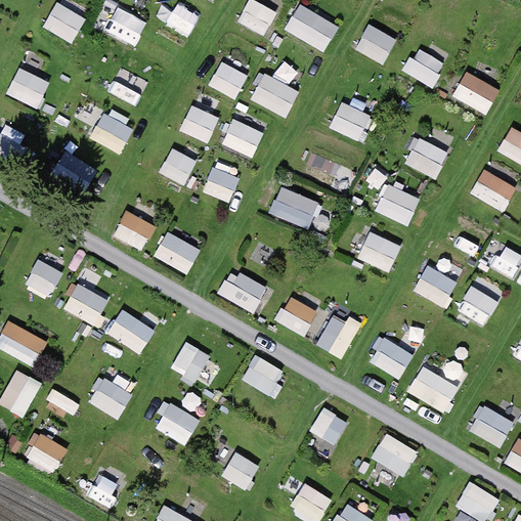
[(248,0),(237,24),(265,36),(276,11),(251,0),(248,0)]
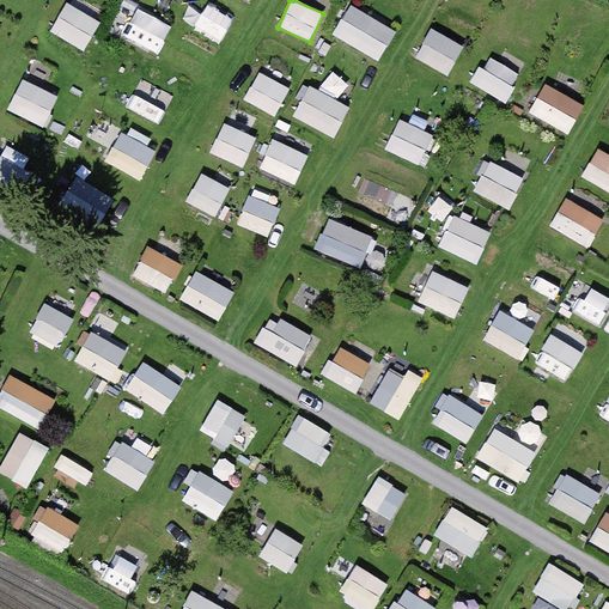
[(67,2),(49,32),(83,53),(101,23),(67,2)]
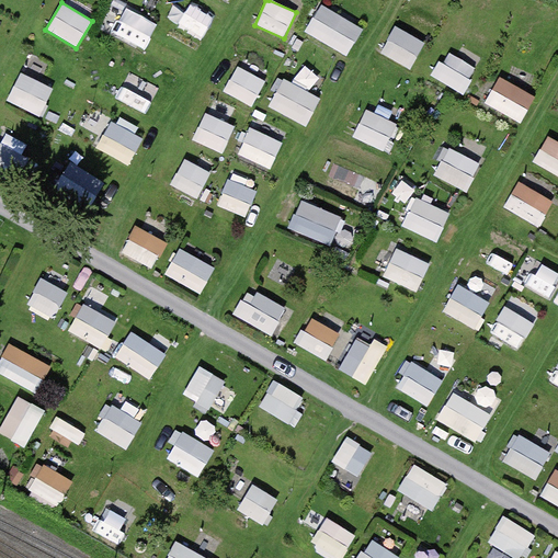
[(319,4),(304,33),(348,57),(363,27),(319,4)]
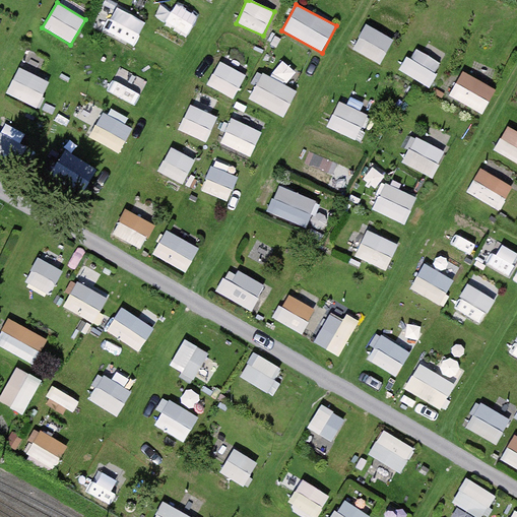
[(104,11),(95,25),(127,44),(135,29),(104,11)]
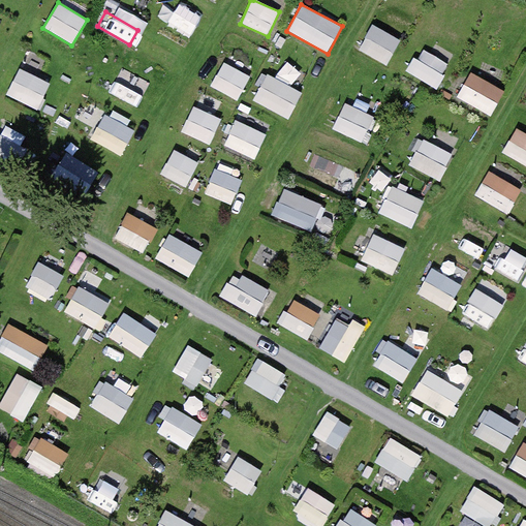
[(387,66),(400,41),(372,25),(358,51),(387,66)]
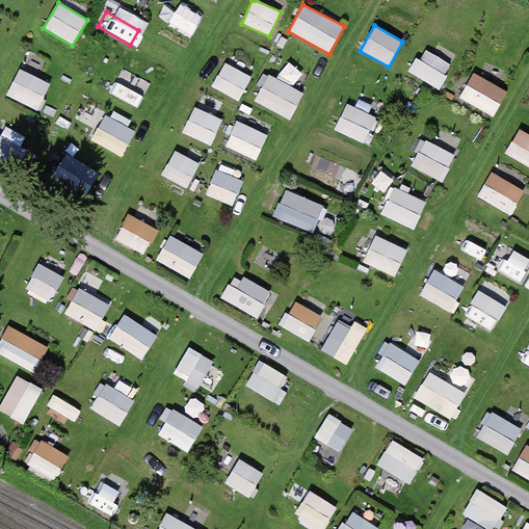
[(410,76),(439,89),(451,63),(423,50),(410,76)]
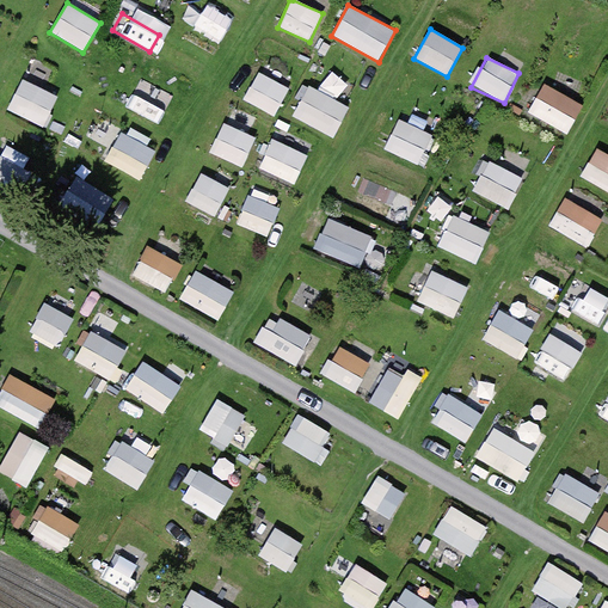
[(244,100),(275,116),(289,90),(257,73),(244,100)]
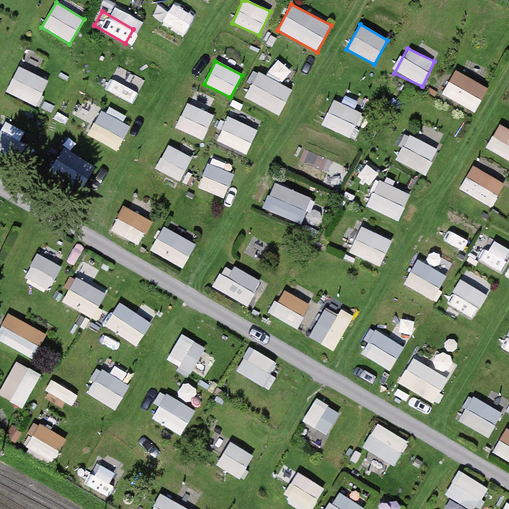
[(6,94),(38,106),(48,79),(16,67),(6,94)]
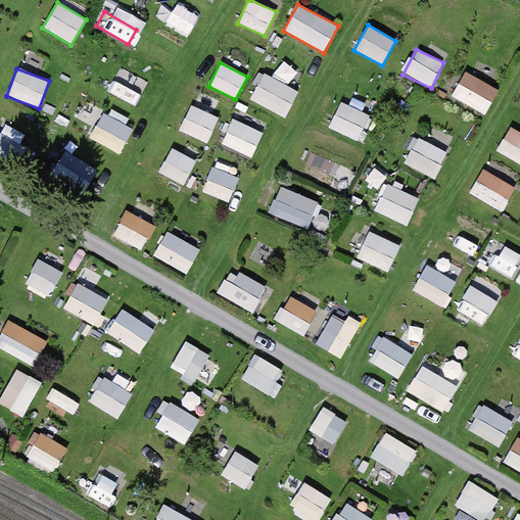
[(135,105),(147,82),(120,68),(108,92),(135,105)]
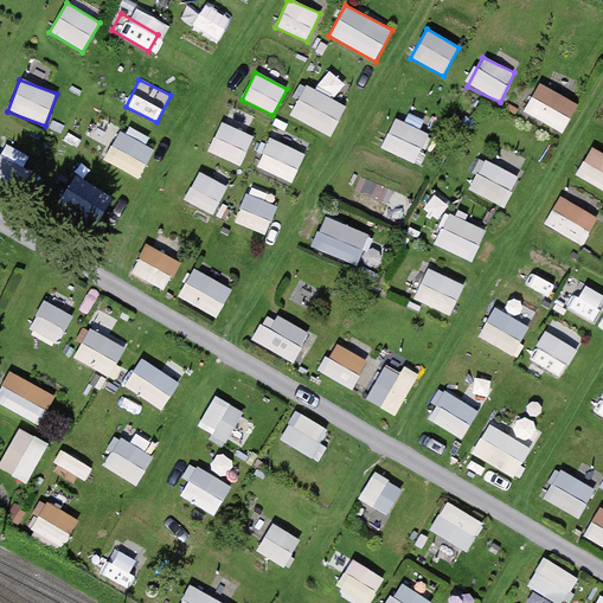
[(523,113),(563,134),(579,104),(539,83),(523,113)]
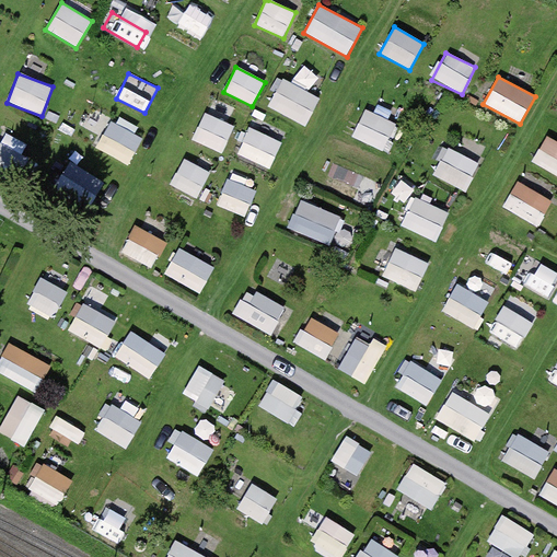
[(267,107),(306,127),(321,97),(281,78),(267,107)]
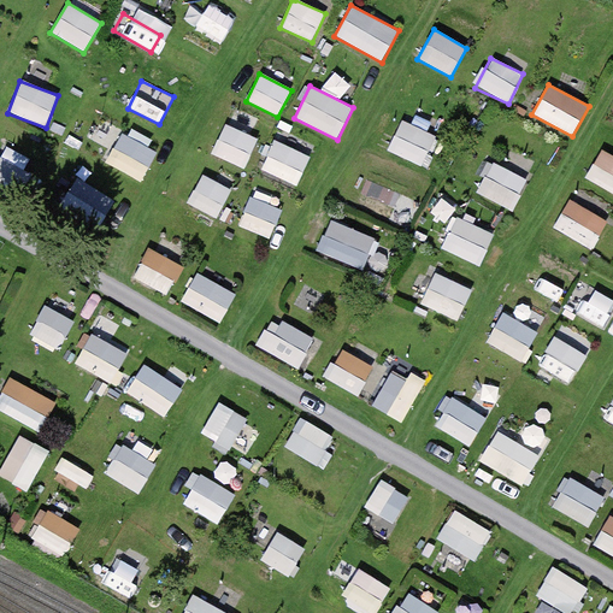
[(211,153),(243,169),(258,139),(225,123),(211,153)]
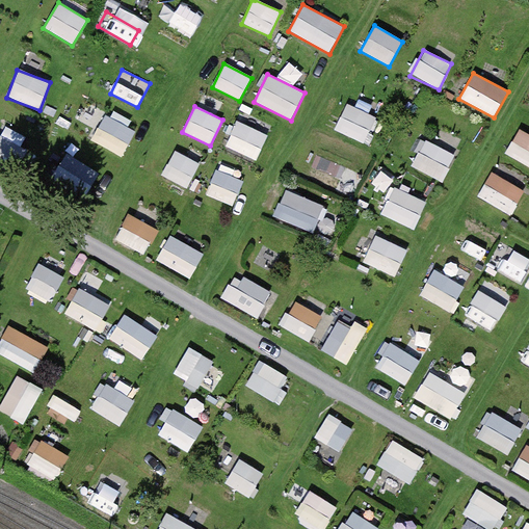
[(345,106),(334,130),(366,146),(377,122),(345,106)]
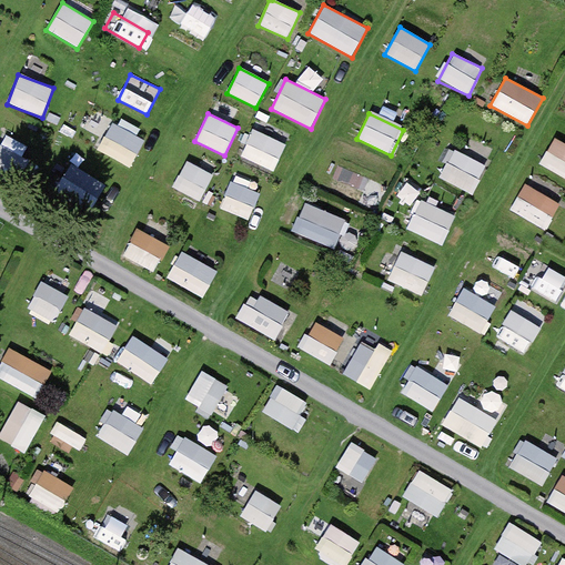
[(97,150),(130,169),(145,140),(112,121),(97,150)]
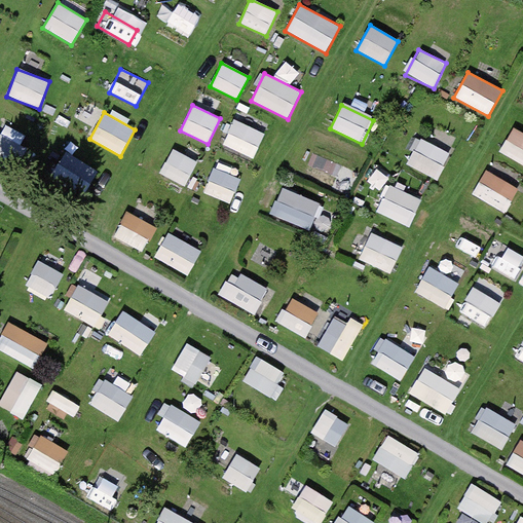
[(253,159),(264,134),(233,120),(222,146),(253,159)]
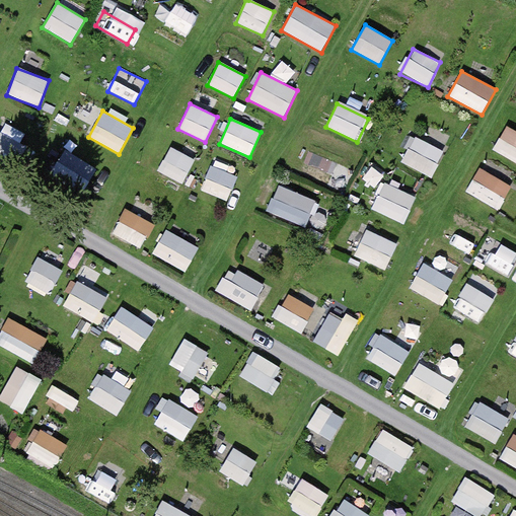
[(492,150),(515,163),(515,130),(507,125),(492,150)]
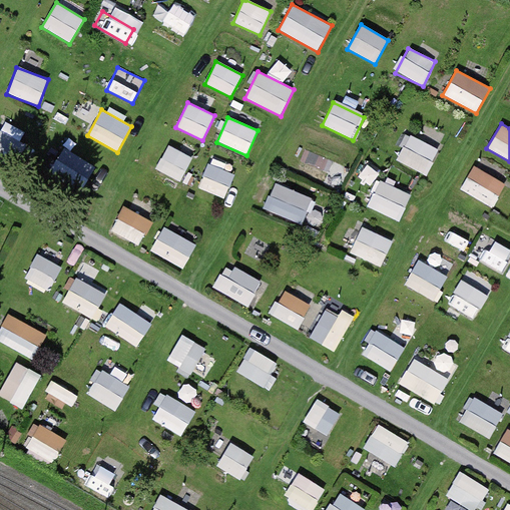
[(441,146),(444,133),(423,128),(421,142),(441,146)]
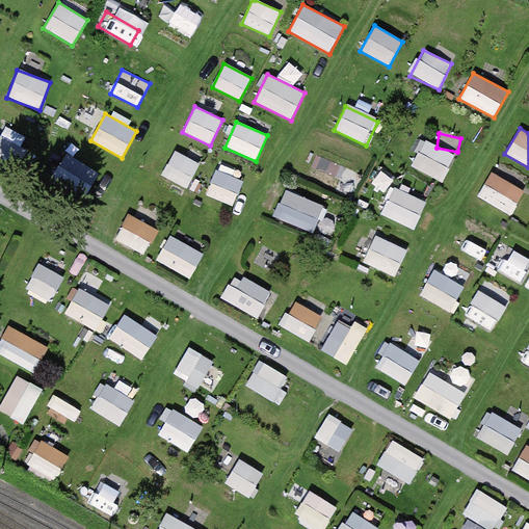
[(0,166),(16,174),(27,148),(0,135),(0,166)]
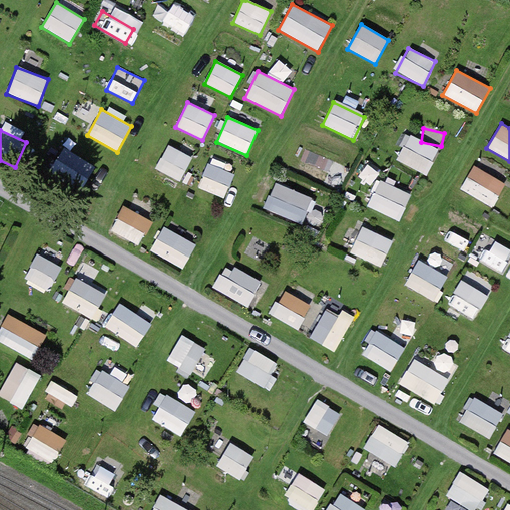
[(407,137),(398,164),(430,175),(439,148),(407,137)]
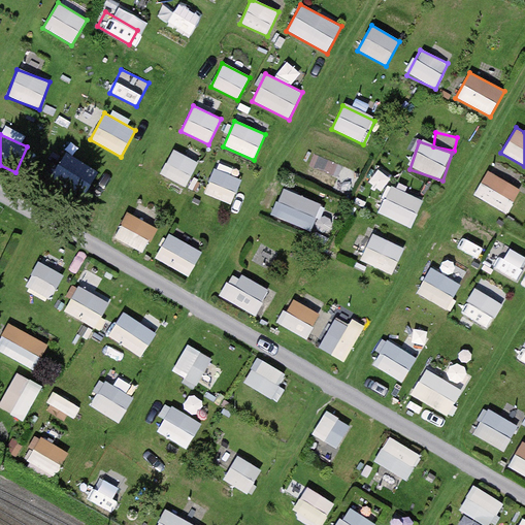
[(186,187),(199,162),(173,149),(160,173),(186,187)]
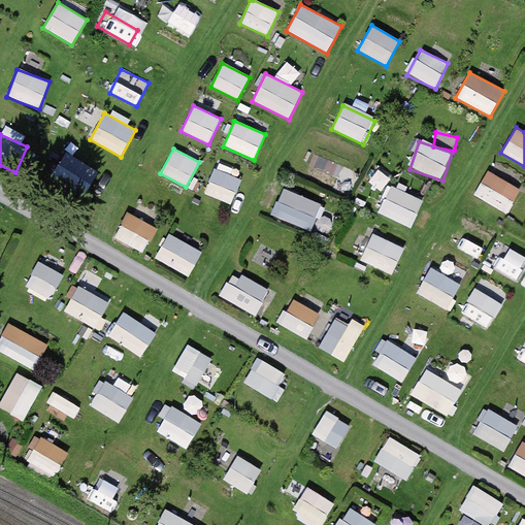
[(73,159),(59,183),(86,199),(100,176),(73,159)]
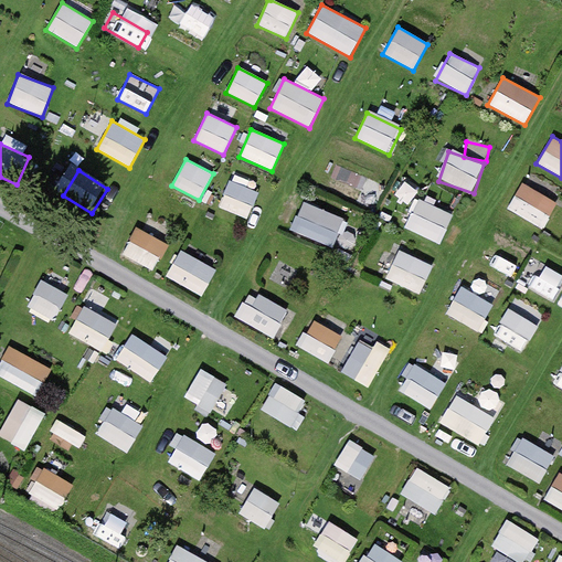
[(522,180),(507,210),(543,230),(560,200),(522,180)]
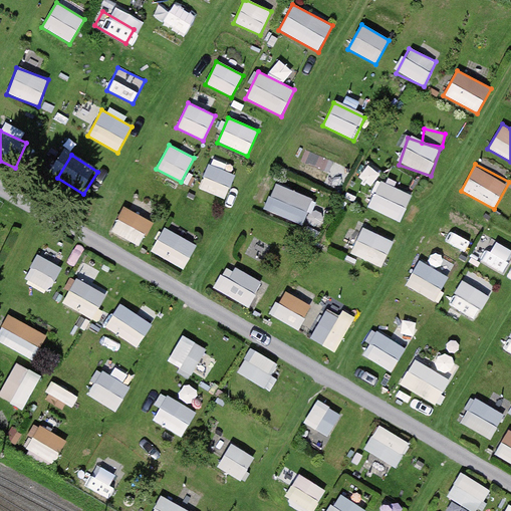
[(226,199),(234,174),(208,165),(199,191),(226,199)]
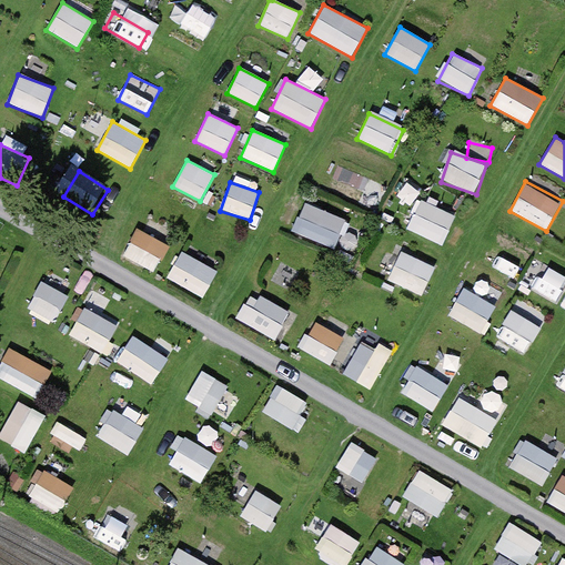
[(344,185),(339,198),(372,213),(377,201),(344,185)]
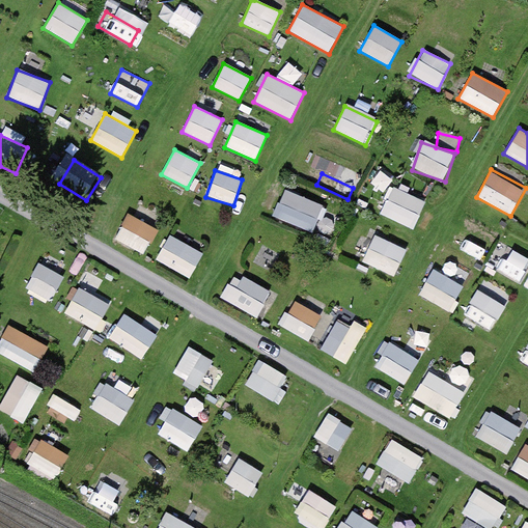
[(414,228),(425,199),(391,186),(380,214),(414,228)]
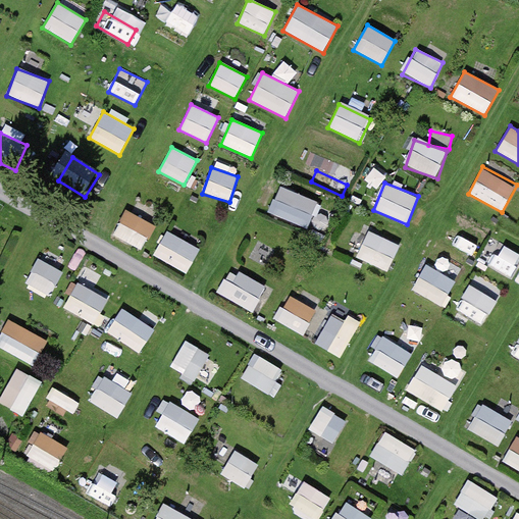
[(280,186),(268,213),(306,229),(318,202),(280,186)]
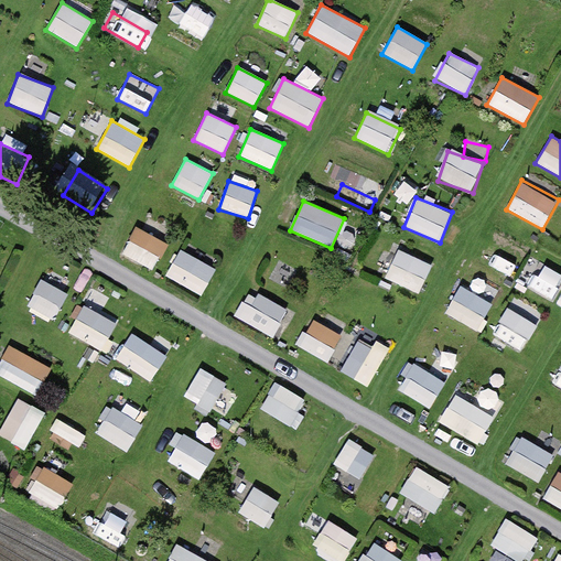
[(132,227),(122,258),(159,269),(169,239),(132,227)]
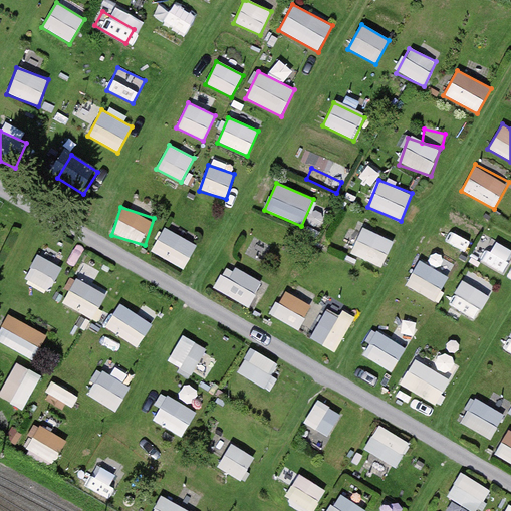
[(451,211),(435,236),(464,253),(479,228),(451,211)]
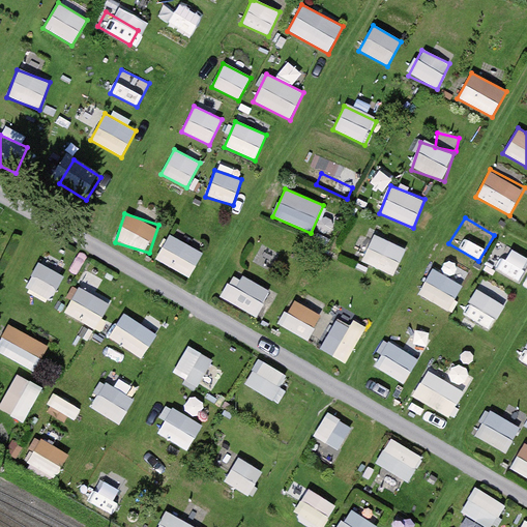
[(155,259),(188,279),(204,253),(170,233),(155,259)]
